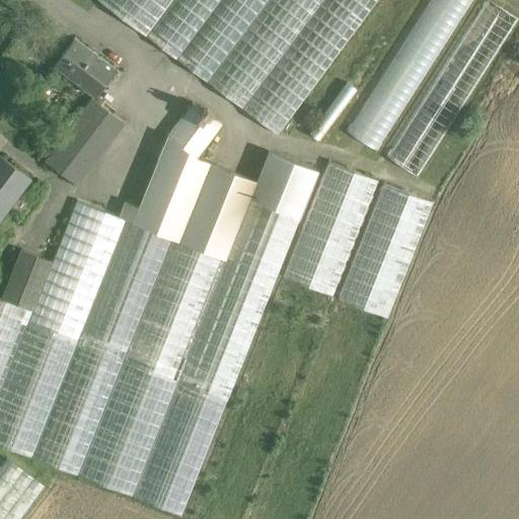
[(99,0),(148,35),(174,0),(99,0)]
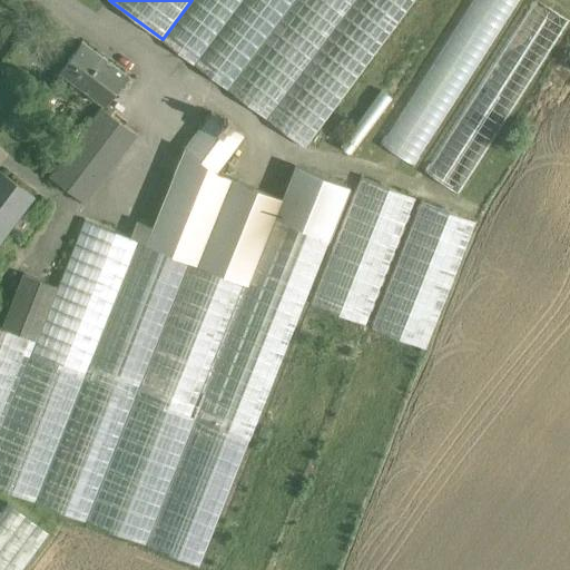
[(202,0),(168,43),(193,61),(238,0),(202,0)]
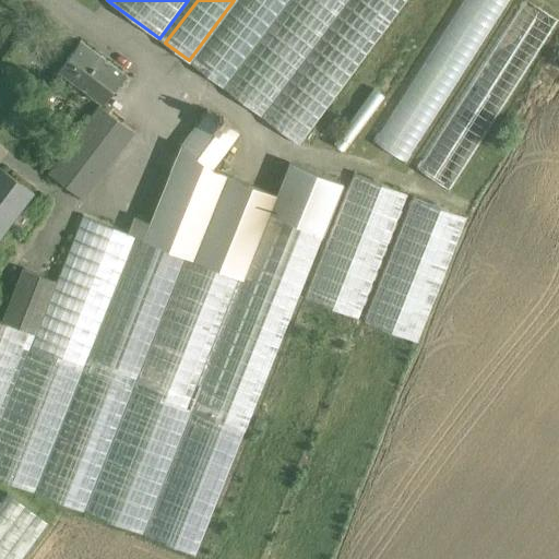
[(240,0),(192,63),(215,81),(276,0),(240,0)]
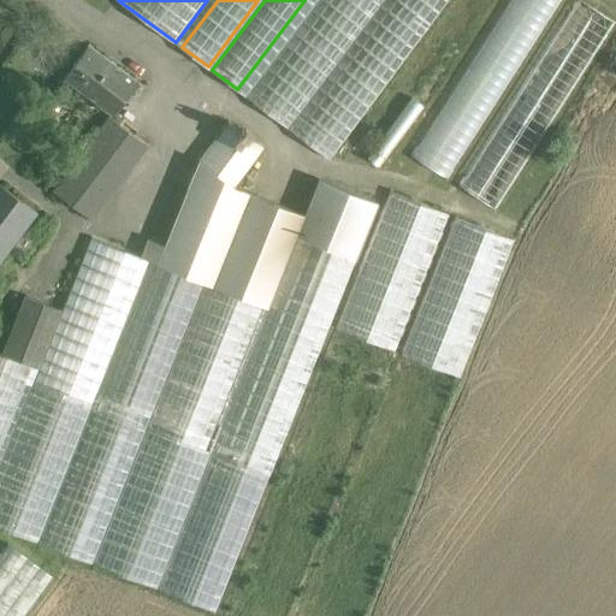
[(320,0),(248,96),(294,130),(392,0),(320,0)]
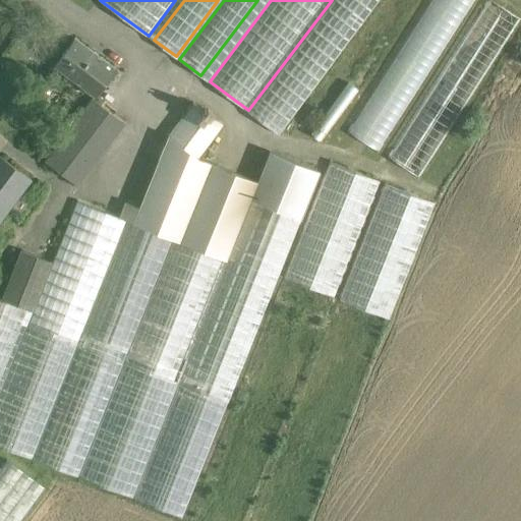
[(339,0),(252,114),(278,132),(379,0),(339,0)]
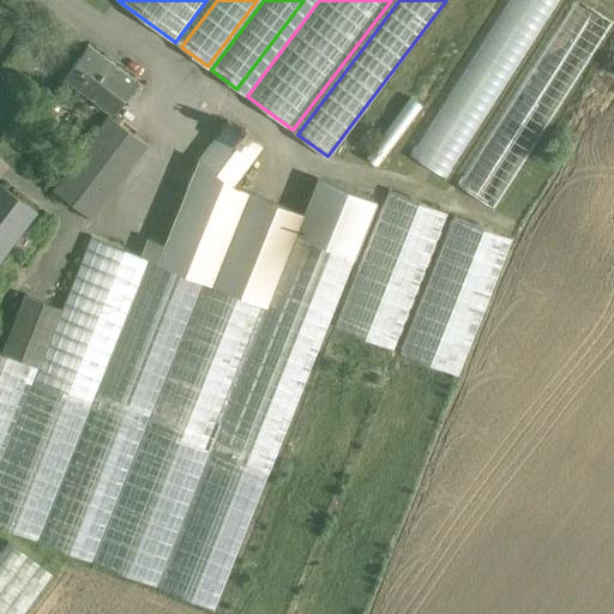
[(511,0),(411,157),(450,181),(565,0),(511,0)]
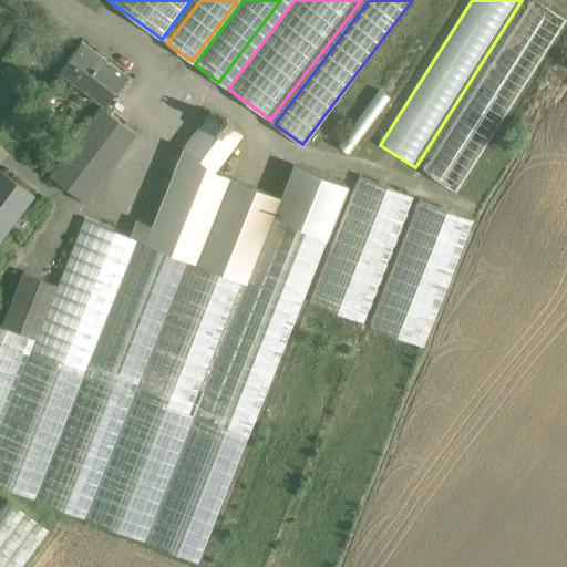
[(426,175),(462,197),(566,33),(566,20),(537,1),(426,175)]
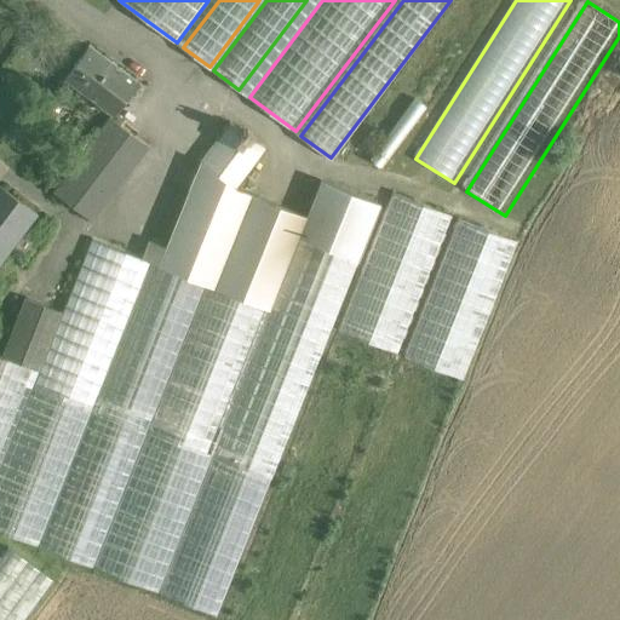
[(141,81),(91,46),(67,80),(116,115),(141,81)]
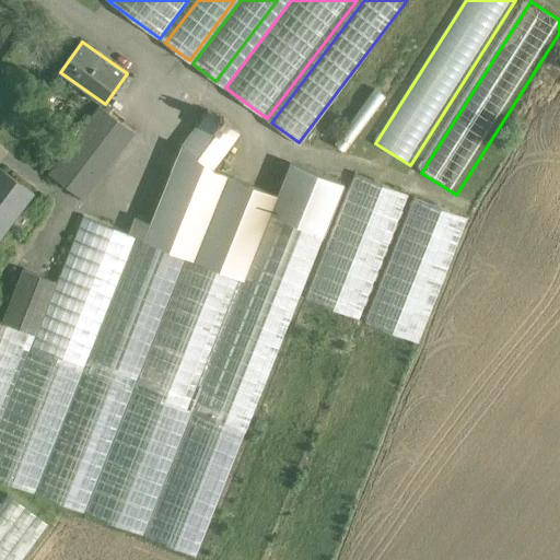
[(100,108),(48,176),(82,201),(133,135),(100,108)]
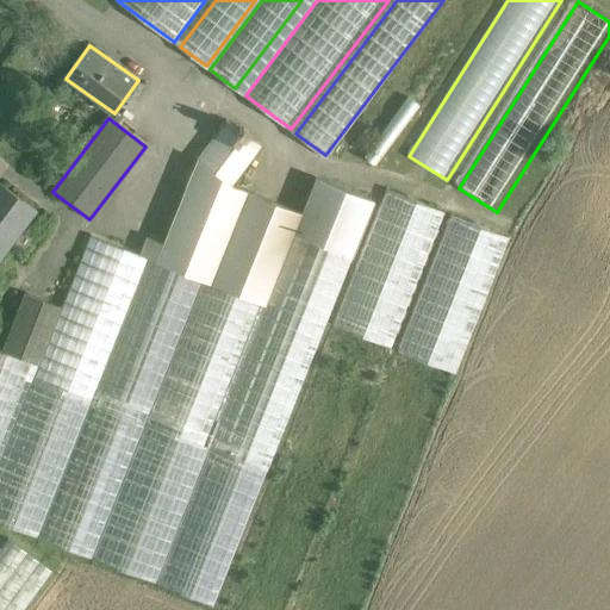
[(266,148),(228,120),(197,165),(231,190),(266,148)]
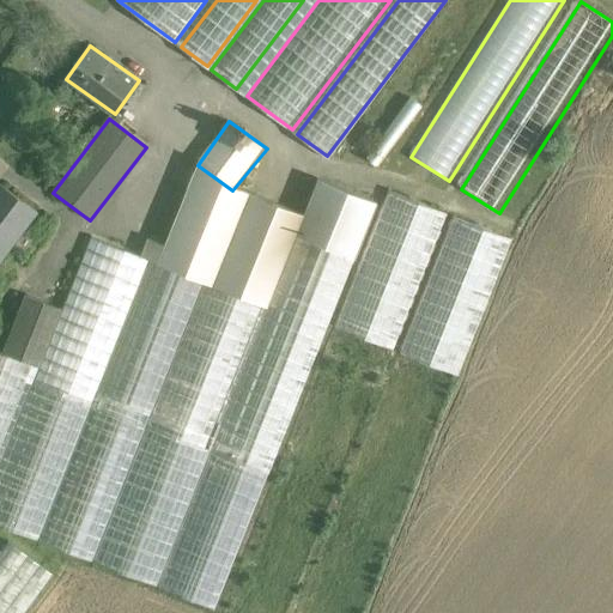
[(198,165),(102,396),(95,393),(89,410),(96,412),(42,542),(87,560),(139,429),(146,410),(232,190),(198,165)]
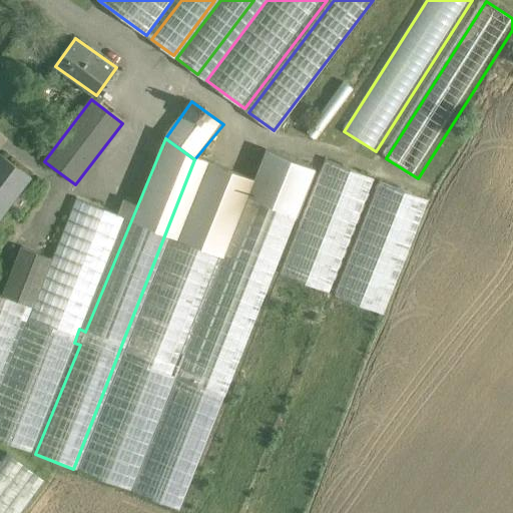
[(202,155),(201,158),(202,160),(203,162),(205,163),(208,164),(210,163),(212,162),(213,160),(214,158),(213,155),(212,153),(210,152),(208,152),(205,152),(203,153),(202,155)]
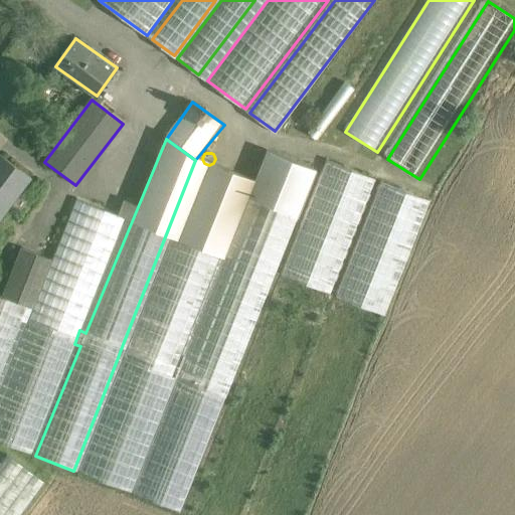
[(18,176),(0,161),(0,195),(2,197),(18,176)]
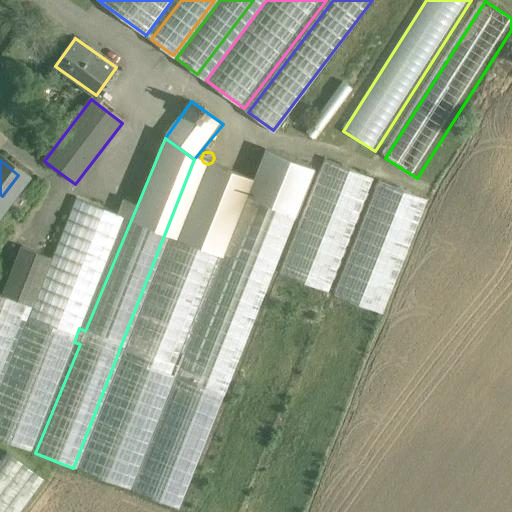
[(283,271),(332,291),(376,180),(327,161),(283,271)]
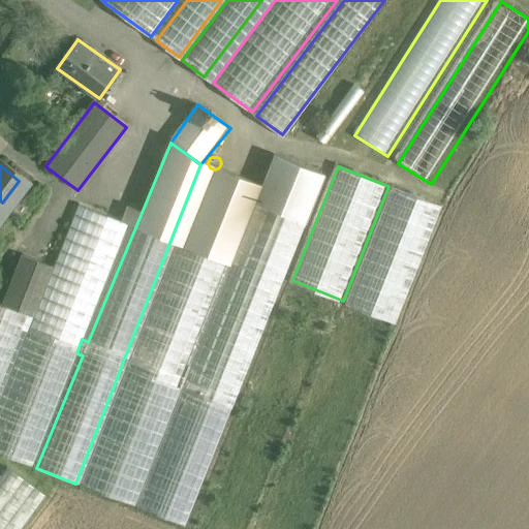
[(177,245),(227,265),(257,188),(208,168),(177,245)]
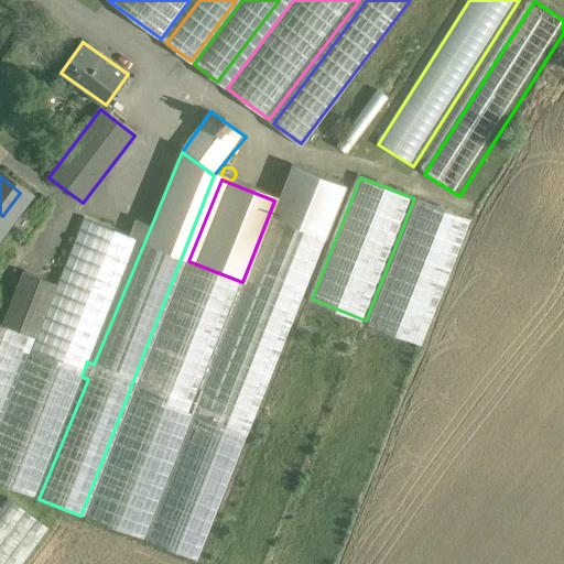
[(369,323),(424,345),(473,223),(418,201),(369,323)]
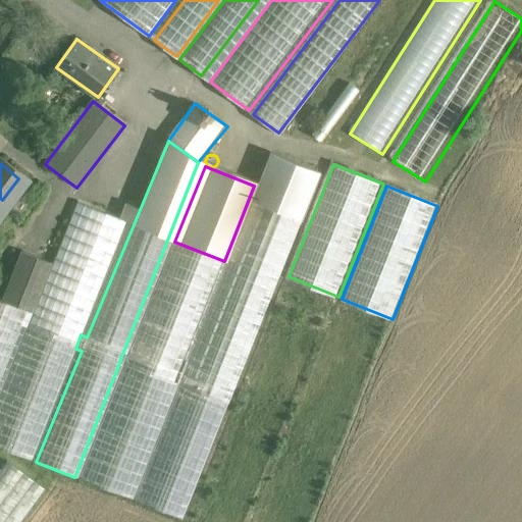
[(2,200),(0,198),(0,217),(9,205),(2,200)]
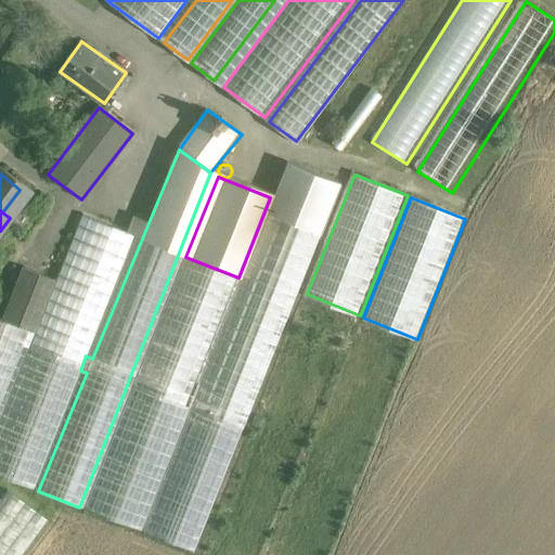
[(0,422),(0,476),(31,489),(80,371),(86,356),(136,233),(86,213),(57,281),(36,334),(33,333),(26,347),(30,349),(0,422)]
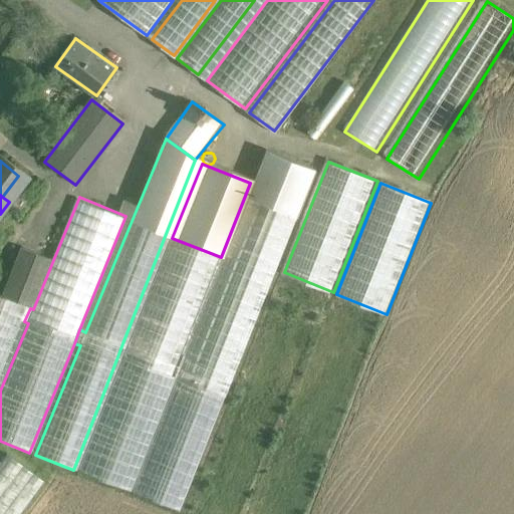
[(249,200),(186,360),(181,358),(173,378),(178,380),(134,493),(181,512),(296,218),(249,200)]
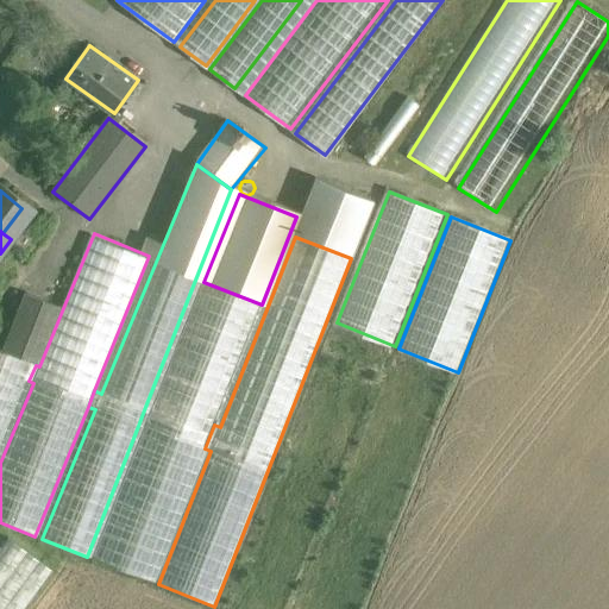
[(95,559),(152,582),(205,449),(214,425),(262,305),(203,282),(154,410),(145,407),(138,426),(146,428),(95,559)]
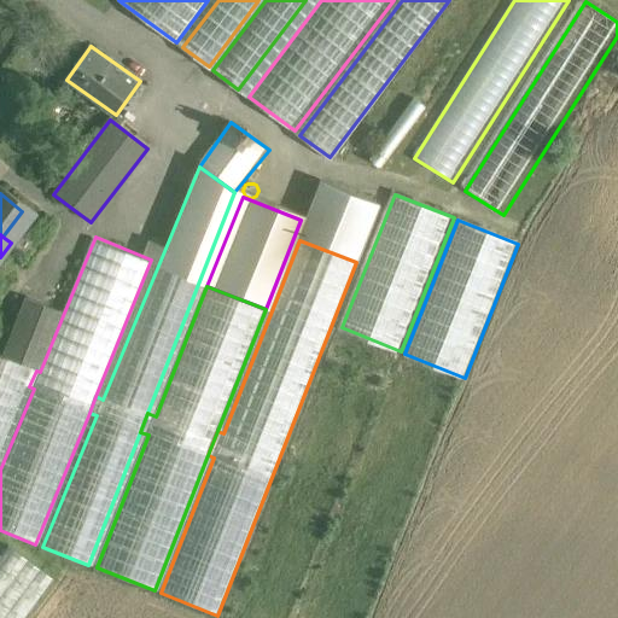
[(0,344),(0,355),(36,369),(36,371),(40,372),(64,313),(21,295),(0,344)]
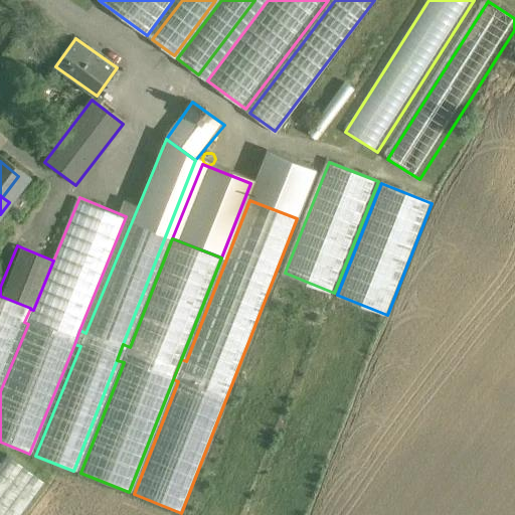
[(0,381),(24,322),(30,309),(30,308),(0,296),(0,381)]
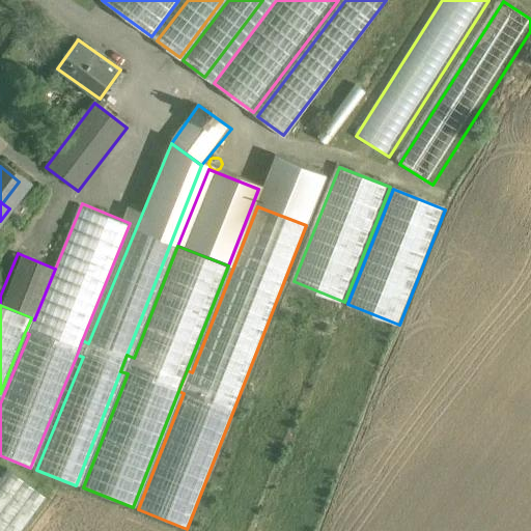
[(36,530),(55,506),(12,474),(0,491),(0,530),(36,530)]
